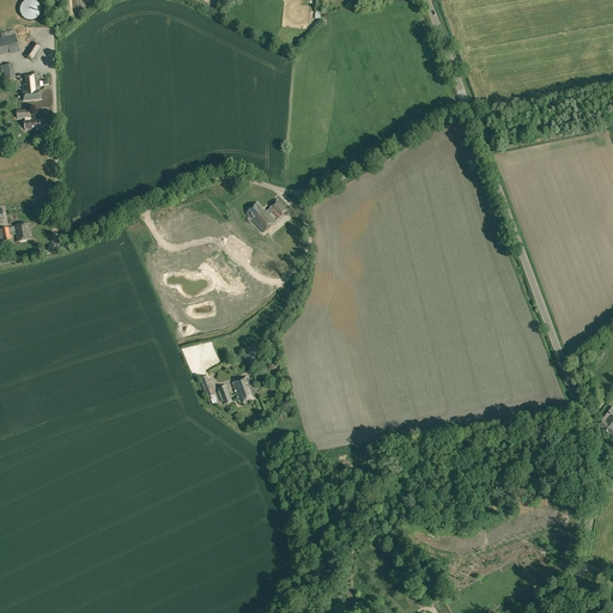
[(20,11),(20,12),(20,13),(22,14),(22,16),(23,17),(24,18),(25,19),(26,20),(28,20),(29,20),(30,20),(31,20),(32,20),(34,20),(35,20),(36,20),(36,19),(37,19),(37,18),(38,18),(40,17),(40,16),(41,14),(41,13),(41,12),(41,11),(41,10),(41,8),(41,7),(41,6),(40,5),(38,4),(38,2),(37,2),(37,1),(36,1),(35,1),(35,0),(34,0),(32,0),(31,0),(29,0),(28,0),(26,1),(25,1),(24,2),(23,4),(23,5),(22,5),(22,6),(20,7),(20,8),(20,10),(20,11)]
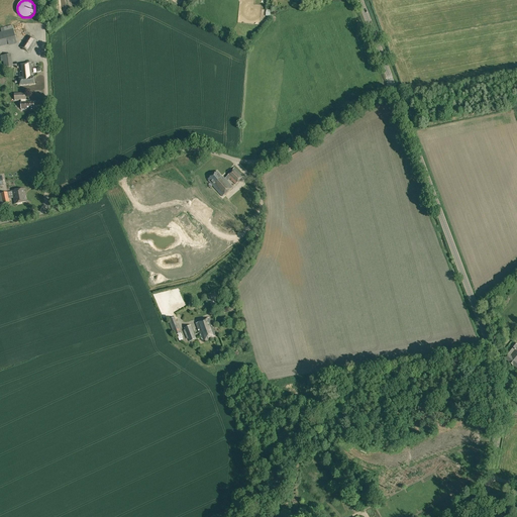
[(0,32),(0,46),(8,45),(9,46),(16,44),(13,29),(12,25),(1,28),(2,32),(0,32)]
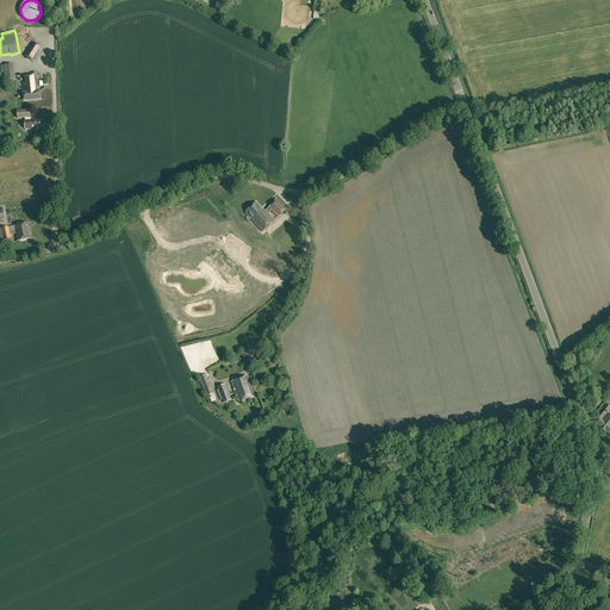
[(24,55),(33,62),(43,49),(33,42),(24,55)]
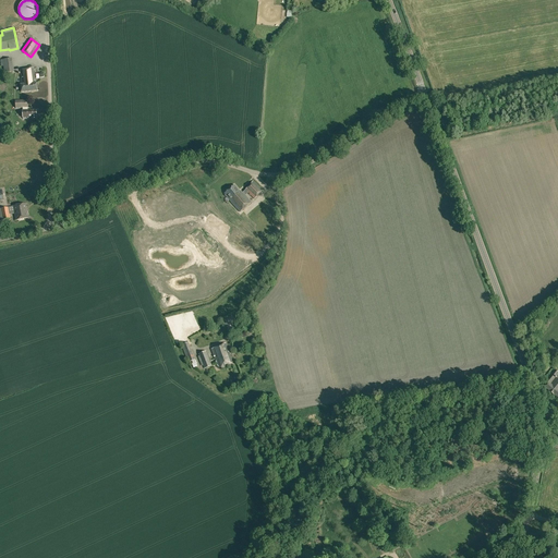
[(3,60),(4,73),(13,72),(12,59),(3,60)]
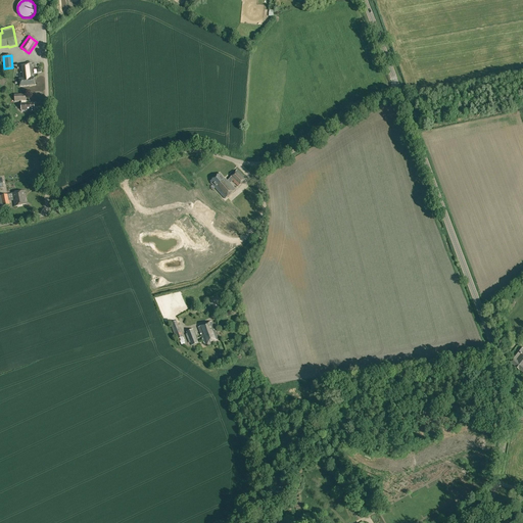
[(19,80),(19,87),(35,85),(35,78),(33,78),(32,64),(19,65),(20,79),(19,80)]
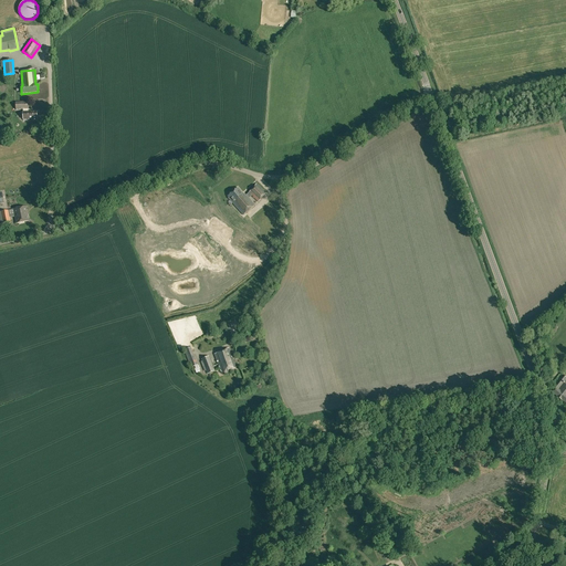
[(22,109),(23,119),(29,119),(38,119),(37,112),(28,112),(28,109),(29,109),(28,102),(16,102),(16,109),(22,109)]
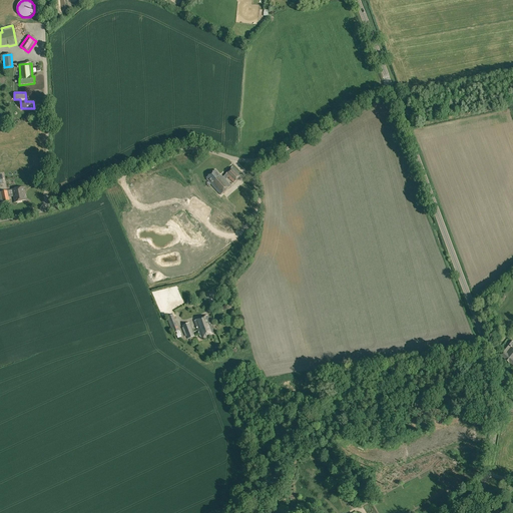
[(211,183),(210,184),(216,190),(220,195),(230,186),(225,180),(227,177),(233,183),(241,175),(232,166),(222,177),(221,175),(220,176),(215,170),(206,178),(211,183)]
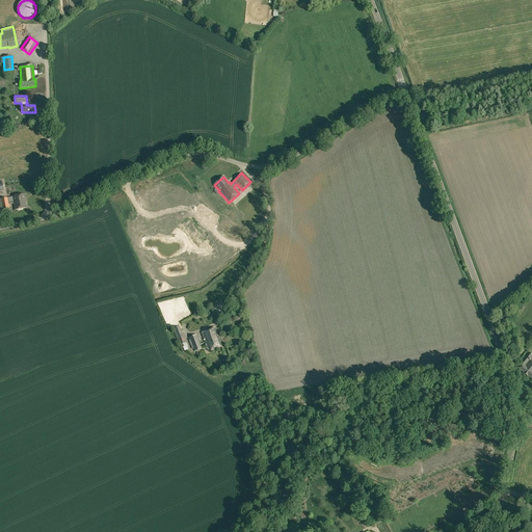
[(12,196),(16,210),(27,208),(24,194),(12,196)]
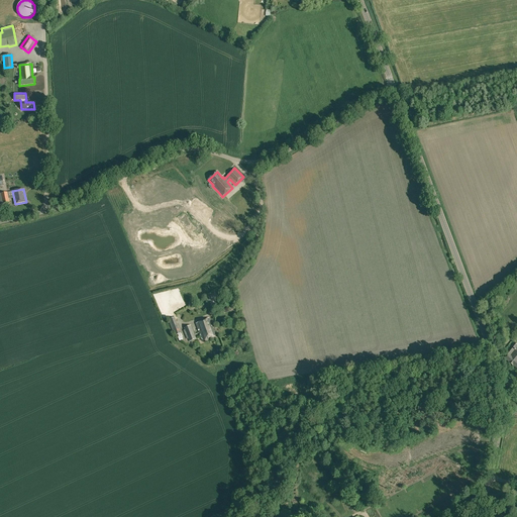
[(0,193),(0,204),(3,204),(9,202),(7,192),(1,194),(0,193)]
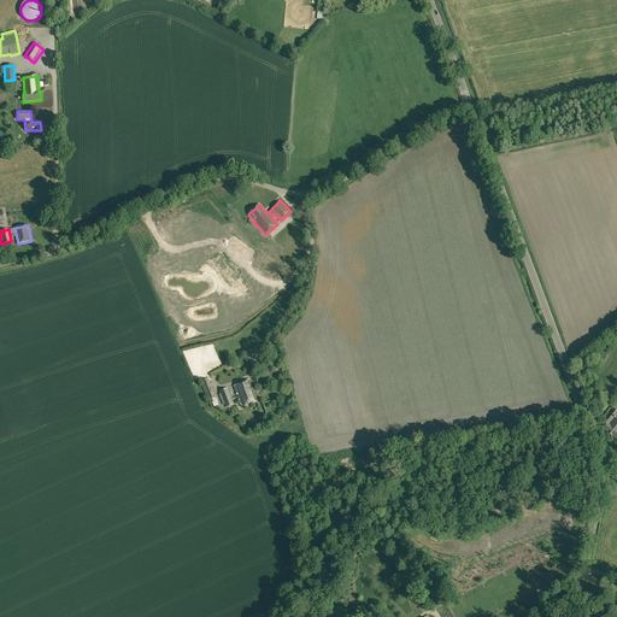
[(263,250),(241,235),(236,242),(258,257),(263,250)]
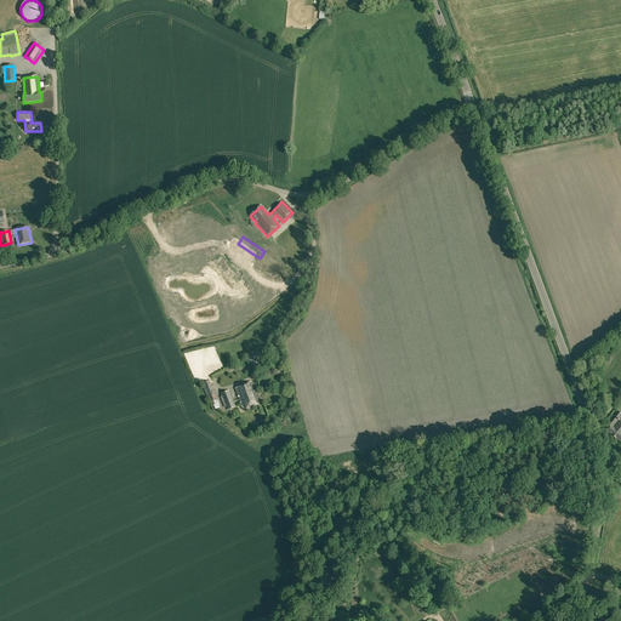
[(226,262),(223,255),(214,260),(220,275),(232,271),(229,266),(231,266),(229,261),(226,262)]
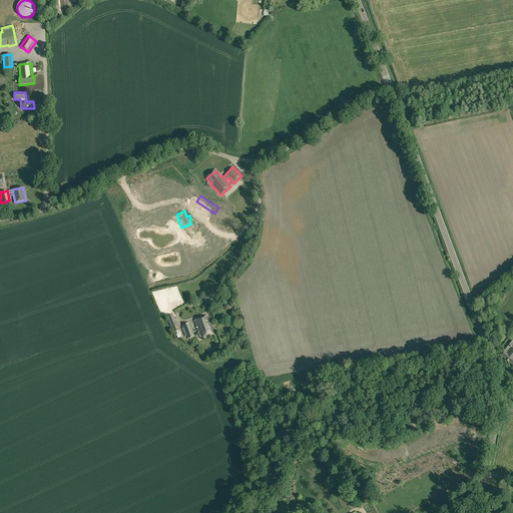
[(171,230),(177,225),(173,219),(158,230),(161,234),(165,231),(168,235),(172,232),(171,230)]
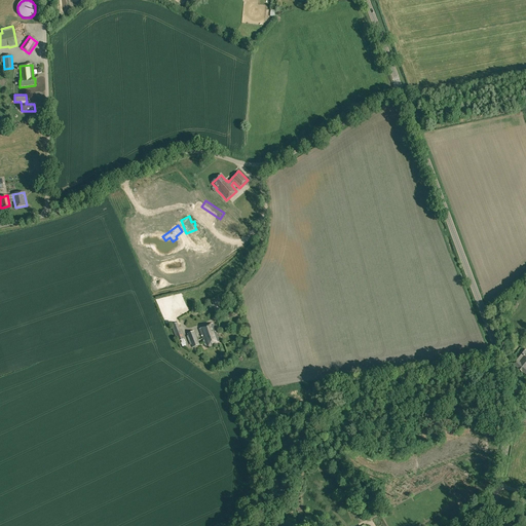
[(218,251),(239,236),(235,229),(213,243),(218,251)]
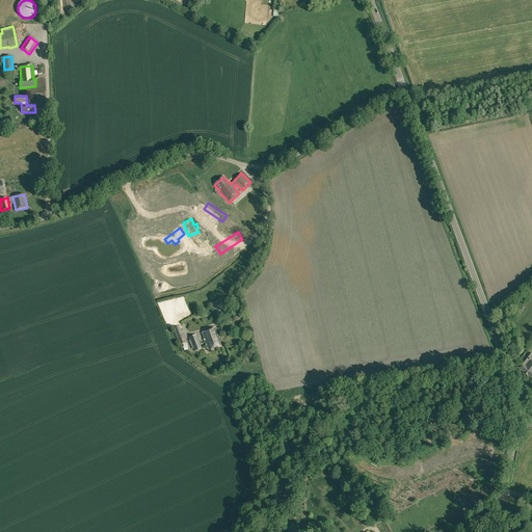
[(211,268),(215,277),(232,270),(229,261),(211,268)]
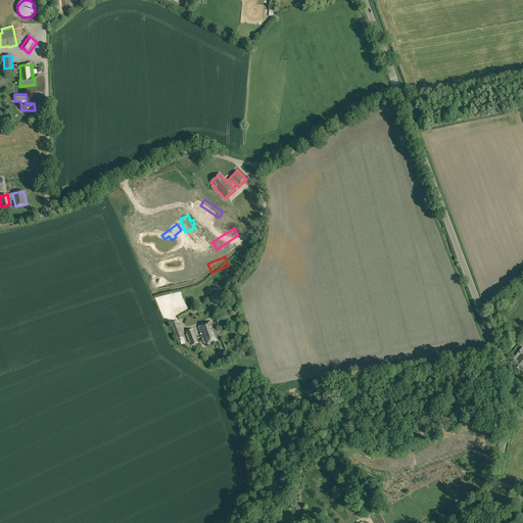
[(171,324),(177,340),(183,337),(177,321),(171,324)]
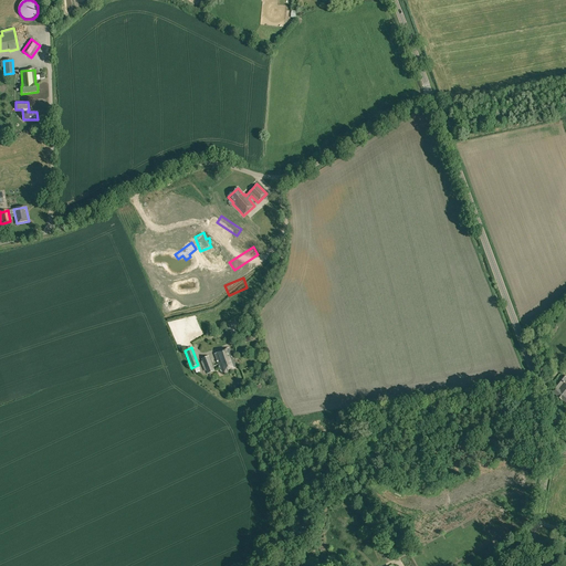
[(215,354),(222,374),(237,368),(229,348),(215,354)]
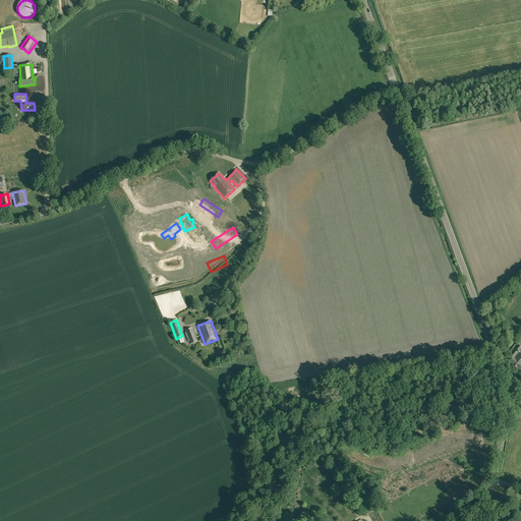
[(189,341),(190,344),(197,342),(192,328),(185,331),(186,333),(185,333),(188,342),(189,341)]
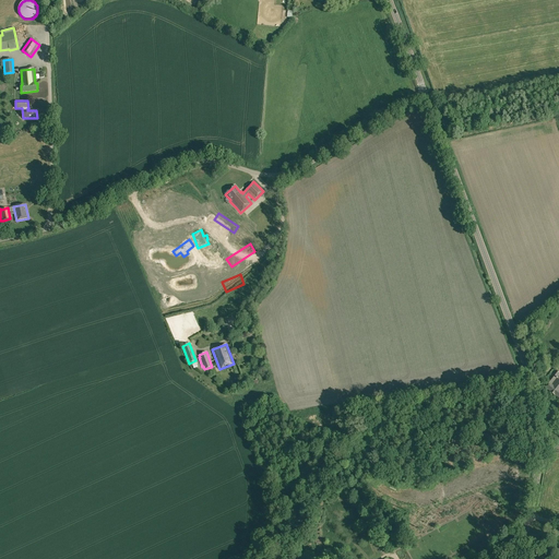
[(545,388),(558,399),(558,380),(557,379),(558,376),(558,372),(556,370),(547,382),(548,383),(545,388)]
